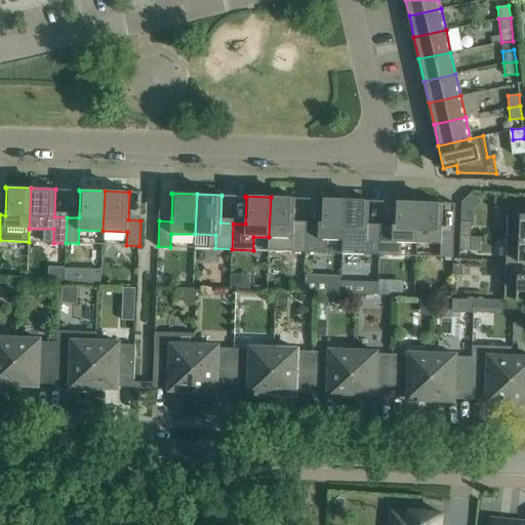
[(271,197),(269,237),(269,250),(306,252),(307,226),(294,226),(295,199),(295,198),(271,197)]
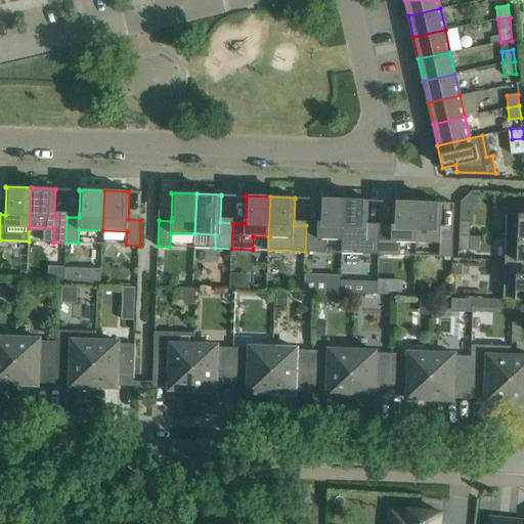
[(318,226),(306,225),(305,252),(325,252),(326,238),(342,239),(344,199),(318,198),(318,200),(319,200),(318,226)]
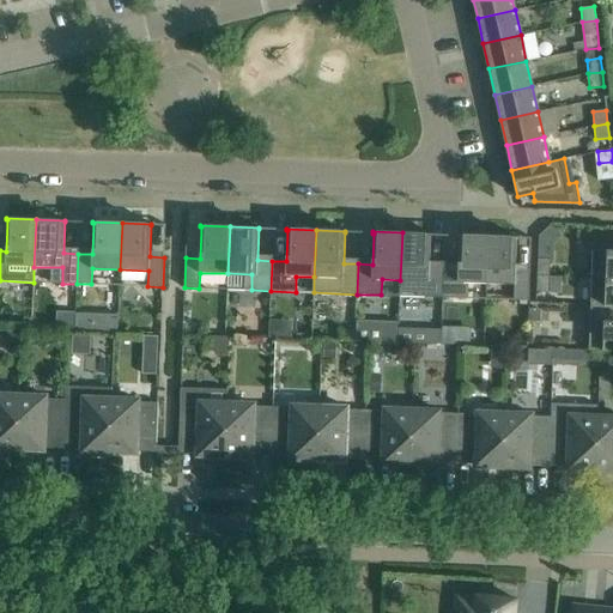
[(431,234),(402,232),(400,280),(429,281),(428,297),(443,297),(444,267),(430,267),(431,235),(431,234)]
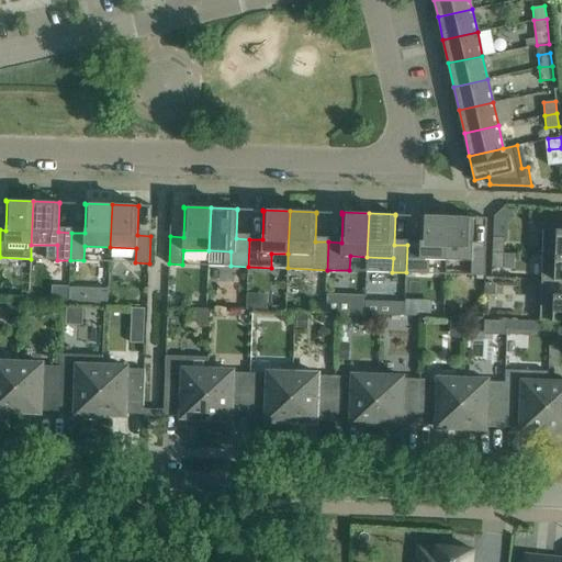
[(420,245),(407,245),(406,272),(428,273),(428,259),(446,260),(448,216),(420,215),(420,216),(422,216),(420,245)]
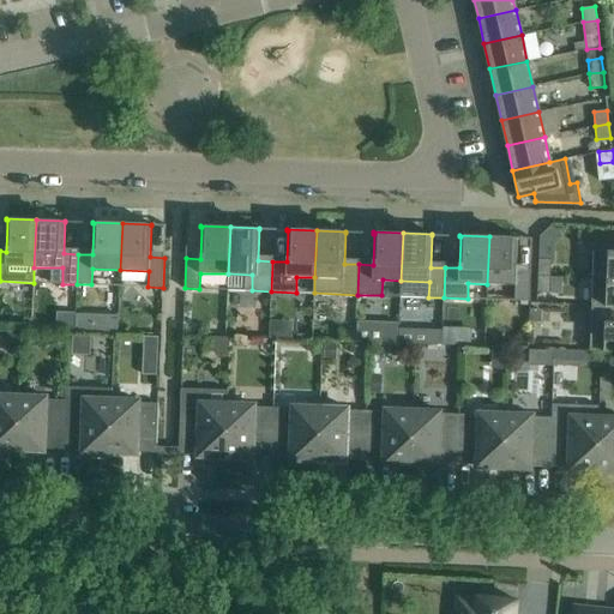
[(518,238),(489,236),(487,284),(516,284),(515,301),(530,301),(530,271),(517,270),(517,239),(518,239),(518,238)]
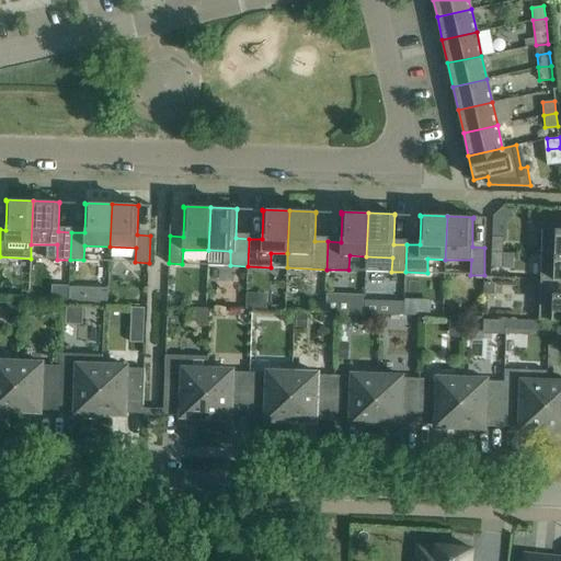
[(493,220),(492,236),(504,237),(504,221),(493,220)]
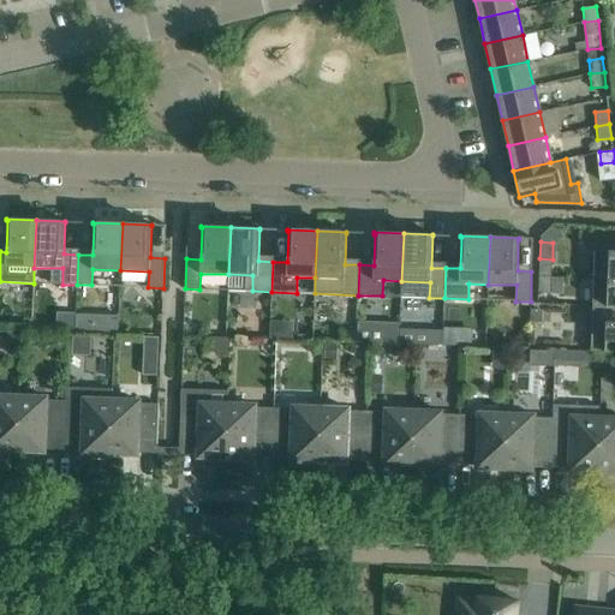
[(614,250),(595,250),(593,278),(614,279),(614,250)]
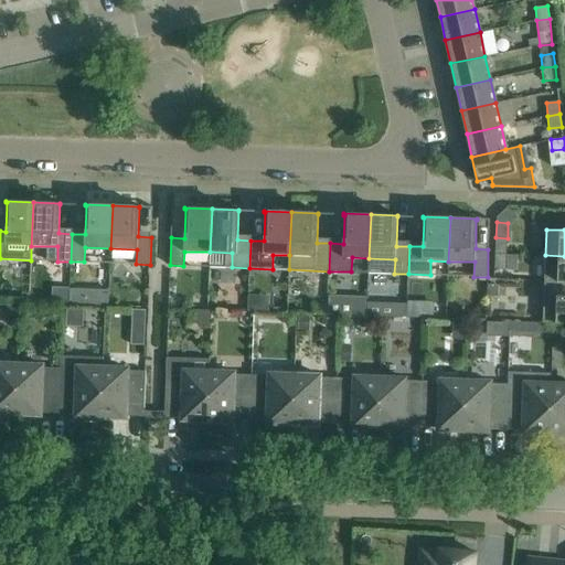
[(496,237),(494,254),(507,254),(508,238),(496,237)]
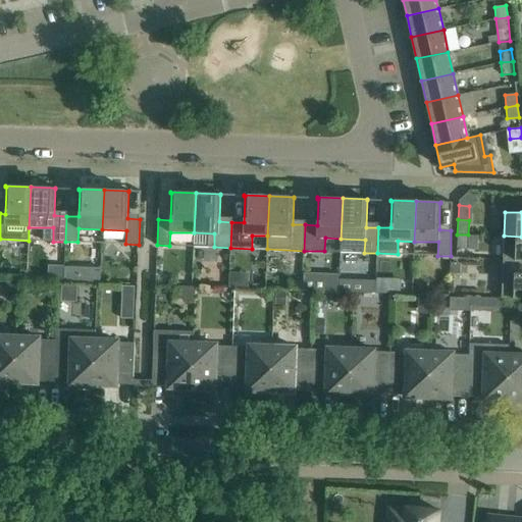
[(468,235),(457,235),(457,249),(468,249),(468,235)]
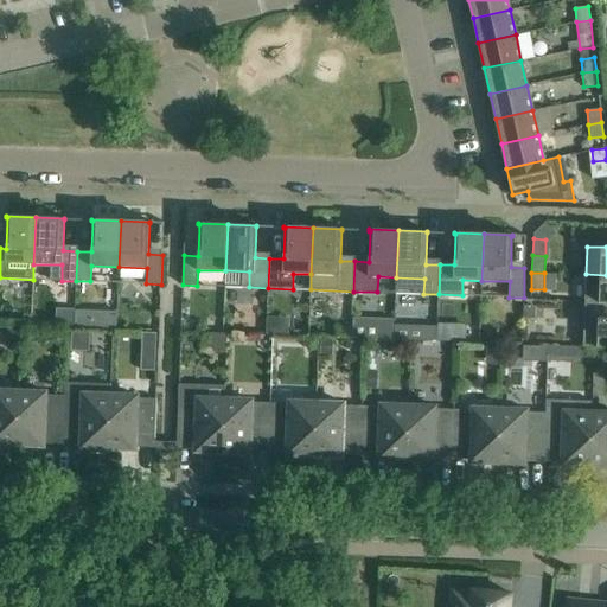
[(606,275),(586,274),(585,301),(606,302),(606,275)]
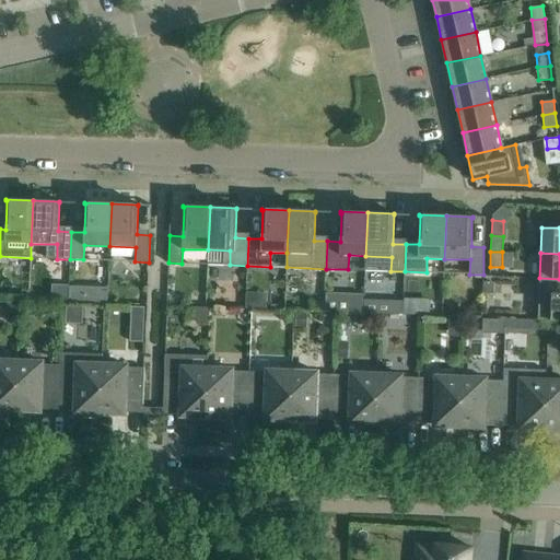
[(559,279),(539,278),(538,318),(559,319),(559,279)]
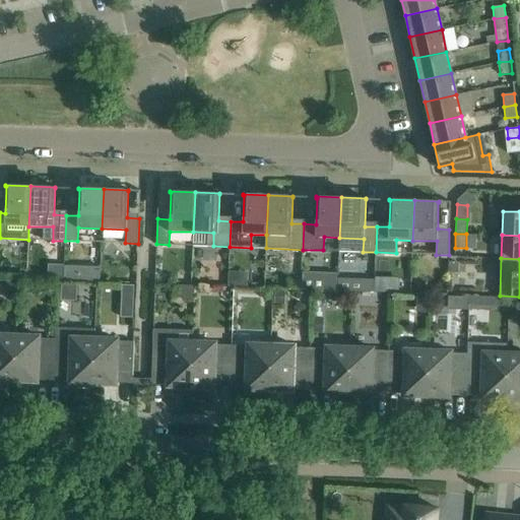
[(449,263),(449,273),(457,273),(457,263),(449,263)]
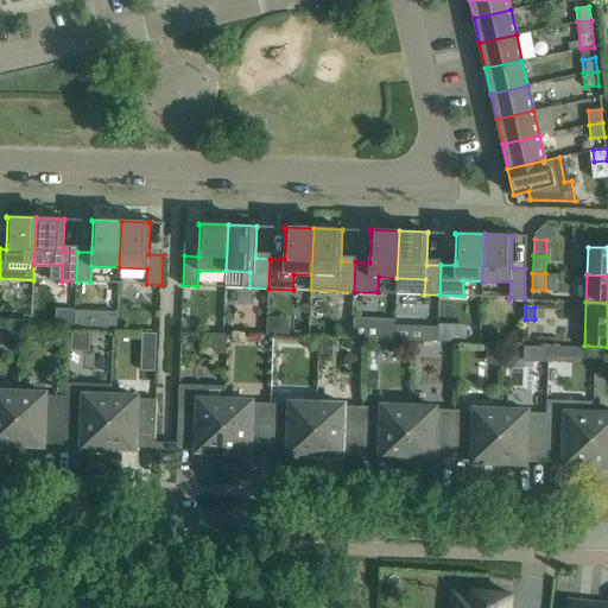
[(76,310),(75,327),(89,328),(90,311),(76,310)]
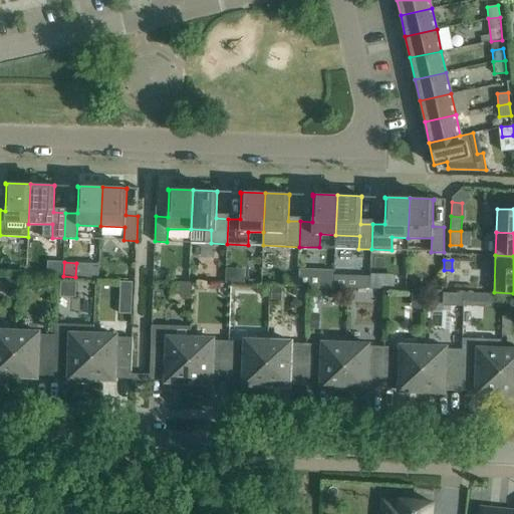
[(49,263),(49,273),(59,274),(59,264),(49,263)]
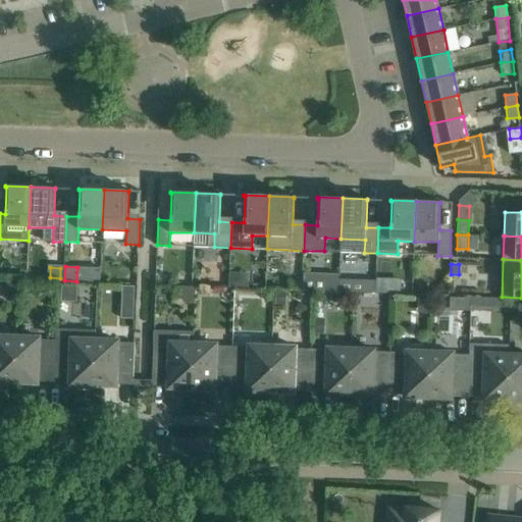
[(323,273),(323,291),(336,292),(337,274),(323,273)]
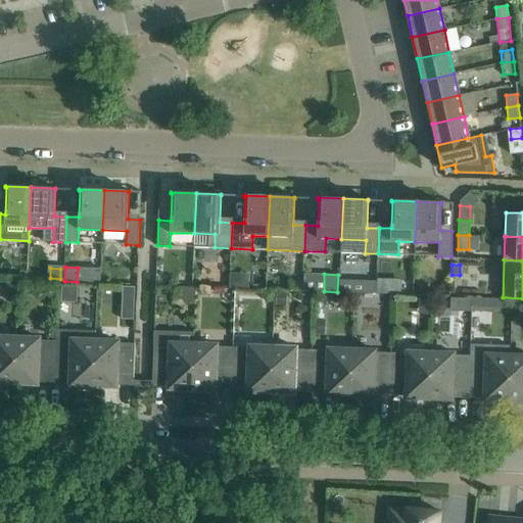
[(364,280),(364,293),(377,293),(377,281),(364,280)]
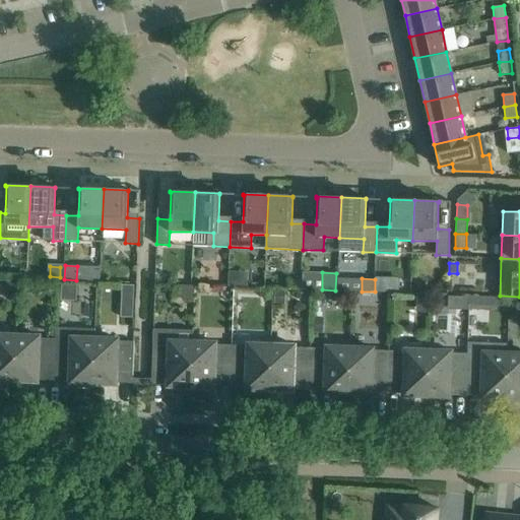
[(48,279),(43,288),(51,294),(56,284),(48,279)]
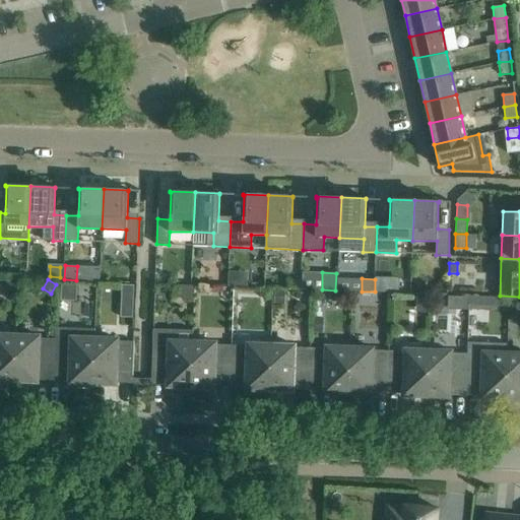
[(377,279),(377,289),(387,290),(388,279),(377,279)]
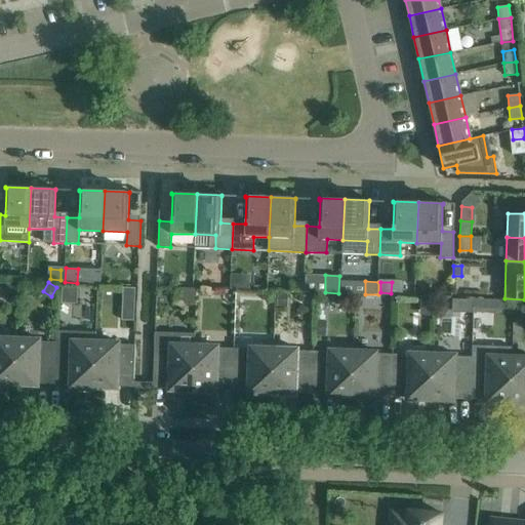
[(7,283),(6,299),(16,300),(17,284),(7,283)]
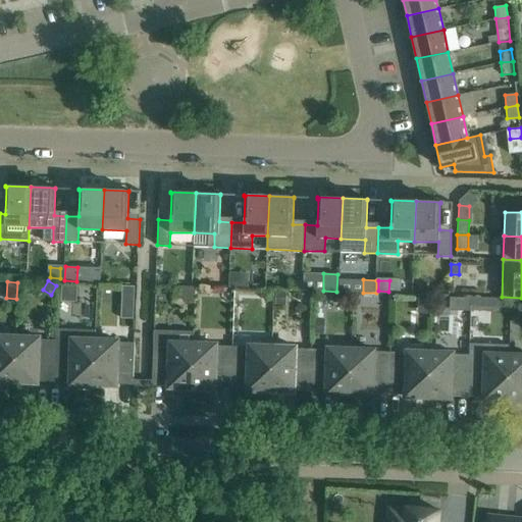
[(27,294),(31,291),(31,284),(20,283),(20,294),(27,294)]
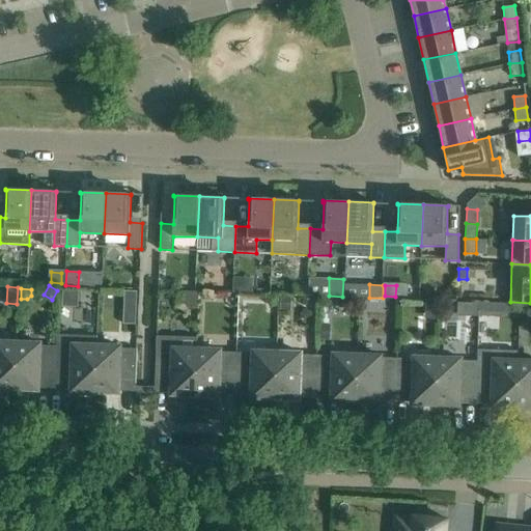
[(199,291),(185,290),(184,300),(190,306),(198,306),(199,291)]
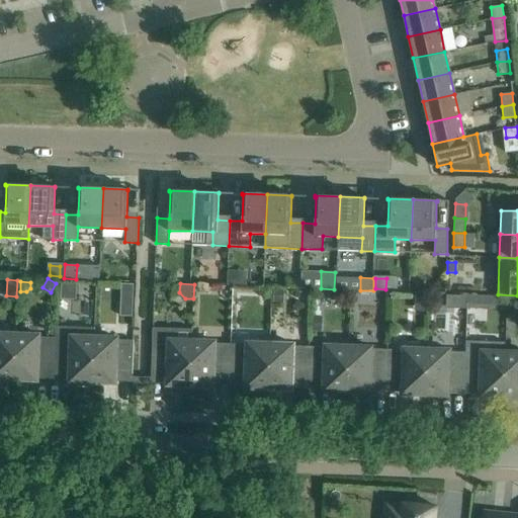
[(121,284),(120,296),(133,296),(134,284),(121,284)]
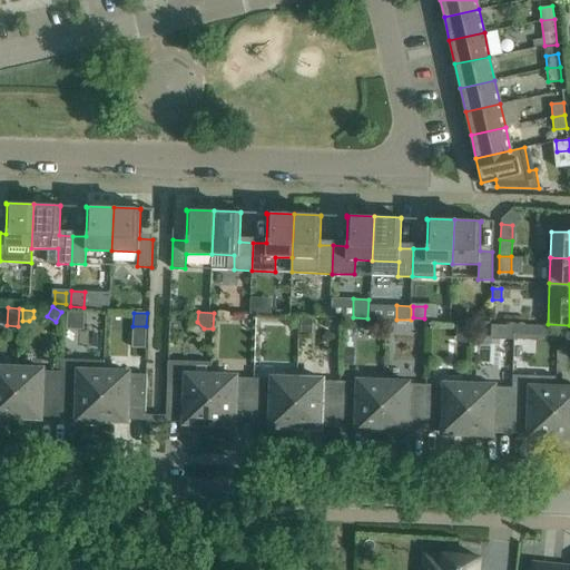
[(298,313),(298,328),(311,328),(311,313),(298,313)]
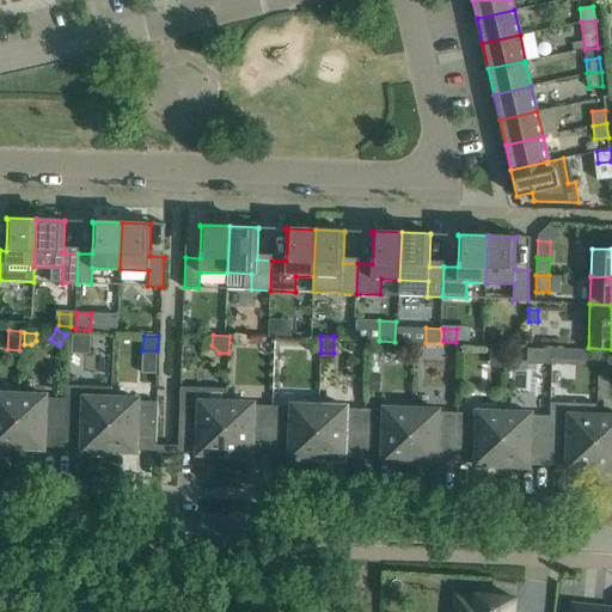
[(311,355),(318,356),(319,343),(306,343),(306,350),(311,355)]
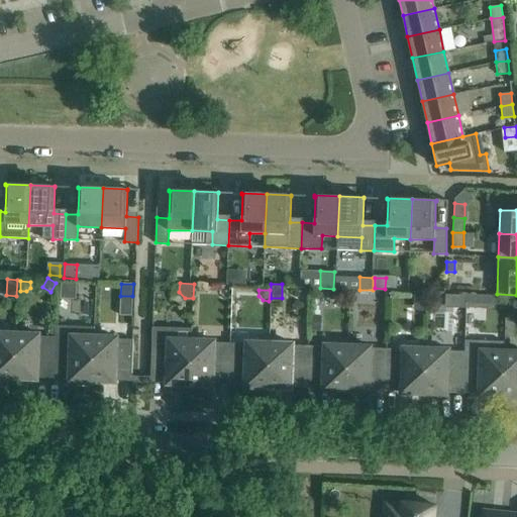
[(467,306),(505,307),(506,296),(467,294),(467,306)]
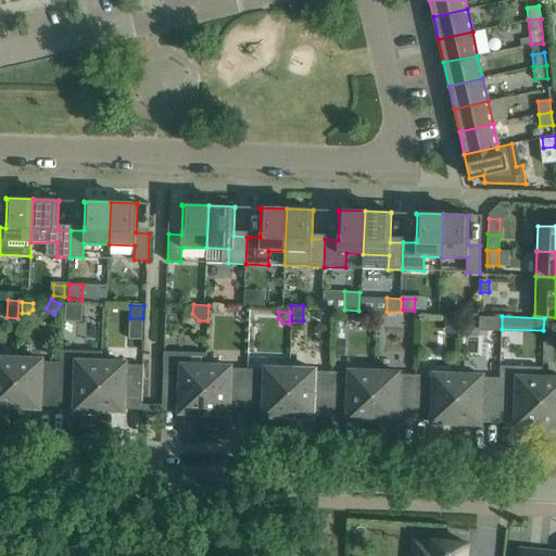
[(498,329),(500,318),(488,317),(488,325),(492,329),(498,329)]
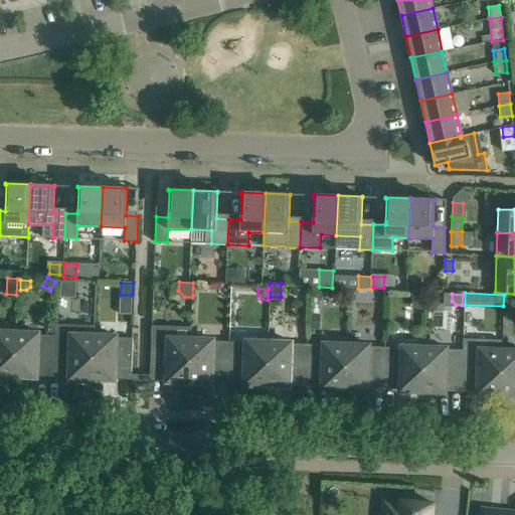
[(311,314),(310,328),(320,328),(321,314),(311,314)]
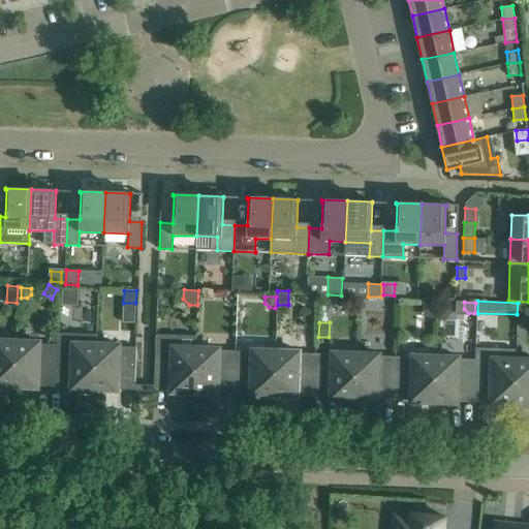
[(0,385),(14,386),(17,342),(0,341),(0,385)]
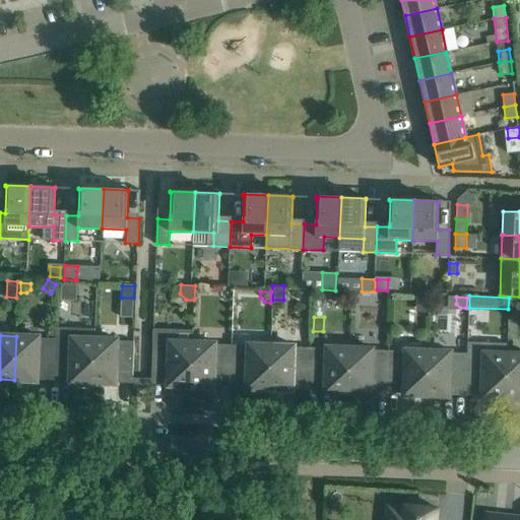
[(16,336),(14,380),(38,381),(38,380),(37,380),(37,375),(54,376),(55,338),(40,338),(40,337),(16,336)]
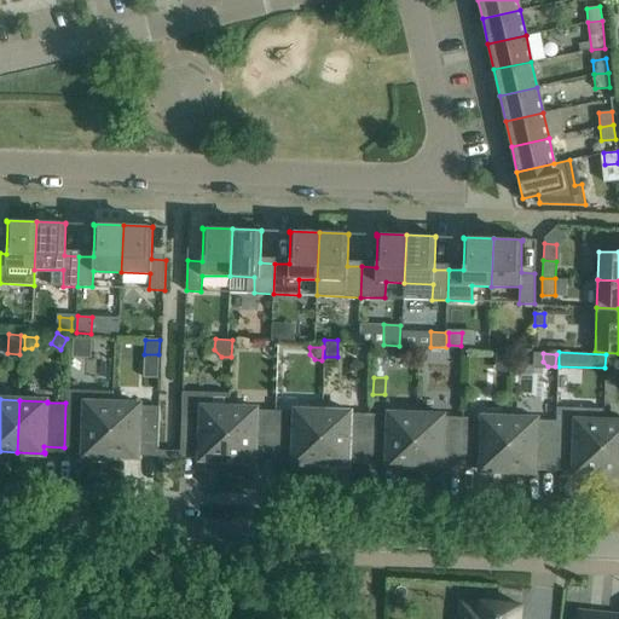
[(85,404),(65,403),(64,447),(85,447),(84,453),(82,453),(82,455),(110,456),(113,403),(85,403),(85,404)]
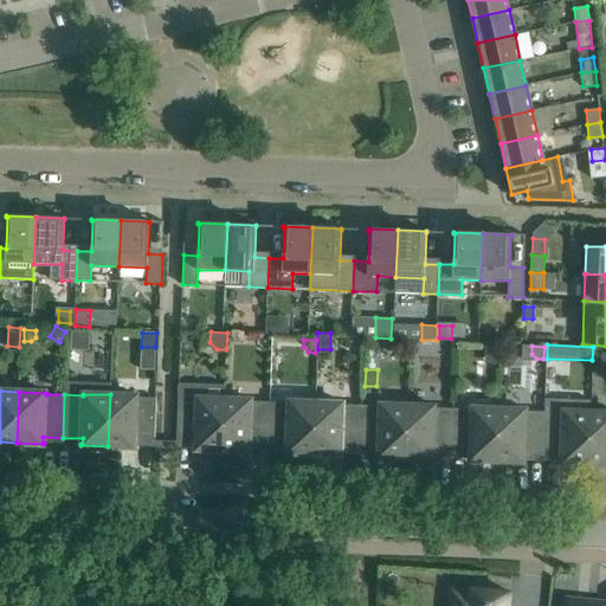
[(137,395),(110,394),(108,446),(135,447),(135,446),(134,446),(135,440),(155,442),(156,398),(137,397),(137,395)]
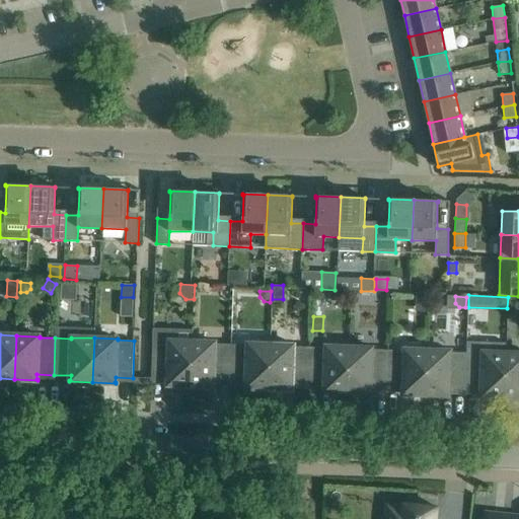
[(466,353),(465,389),(483,390),(482,395),(480,395),(480,396),(504,397),(506,353),(506,343),(504,341),(488,340),(486,343),(485,352),(483,352),(483,353),(466,353)]
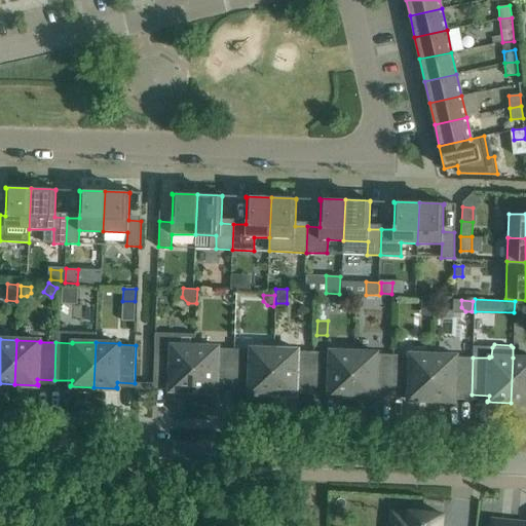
[(193,391),(195,346),(171,345),(171,346),(154,346),(153,383),(171,384),(171,389),(170,389),(170,390),(193,391)]
